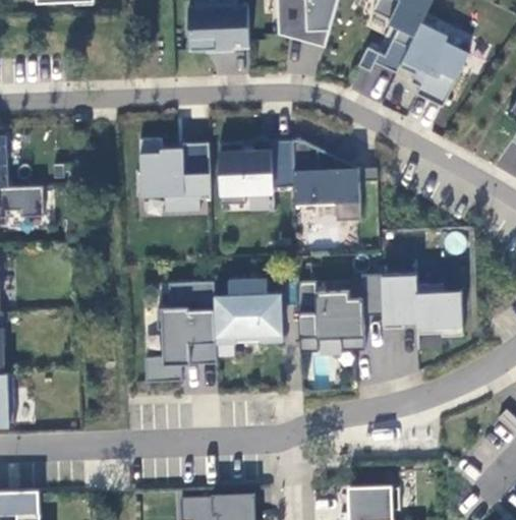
[(276,0),(278,34),(279,33),(279,30),(308,29),(307,18),(332,16),(324,46),(325,46),(338,0),(276,0)]
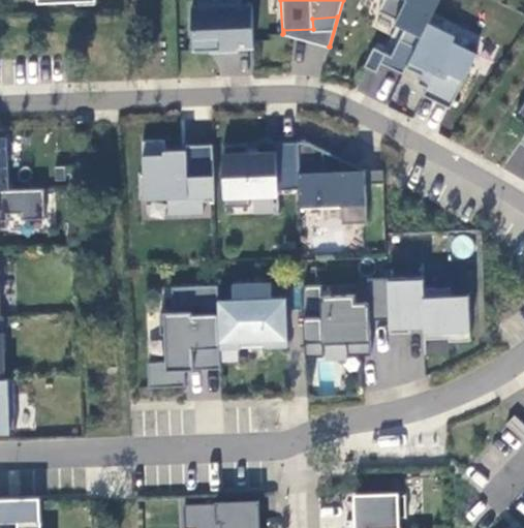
[(398,39),(414,48),(427,23),(438,0),(382,0),(377,9),(396,19),(394,23),(404,28),(398,39)]
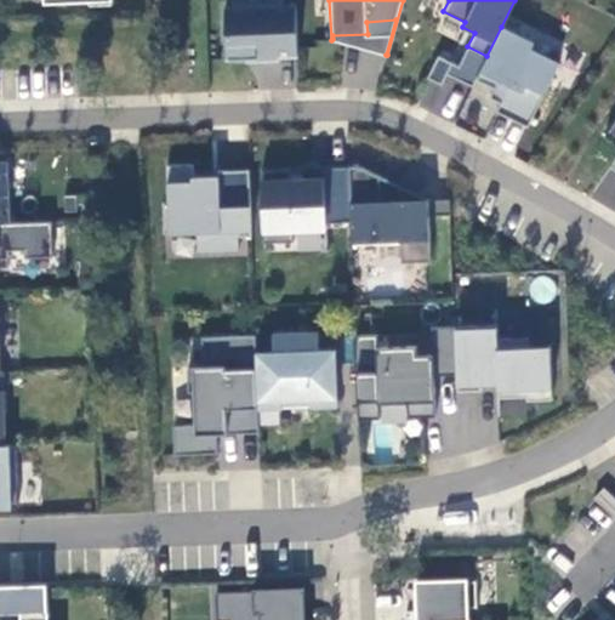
[(295,4),(225,6),(226,57),(256,56),(256,60),(278,58),(278,56),(297,55),(295,4)]
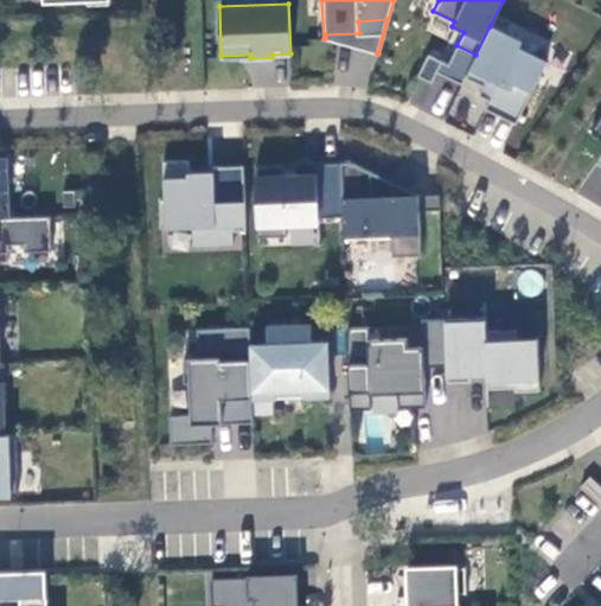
[(387,19),(358,21),(359,33),(325,34),(325,38),(324,39),(377,53),(387,19)]
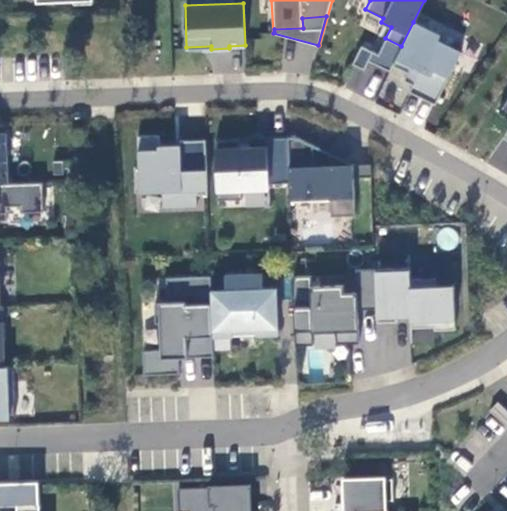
[(440,35),(413,22),(401,46),(392,66),(406,72),(403,80),(412,84),(408,91),(435,104),(461,52),(437,40),(440,35)]
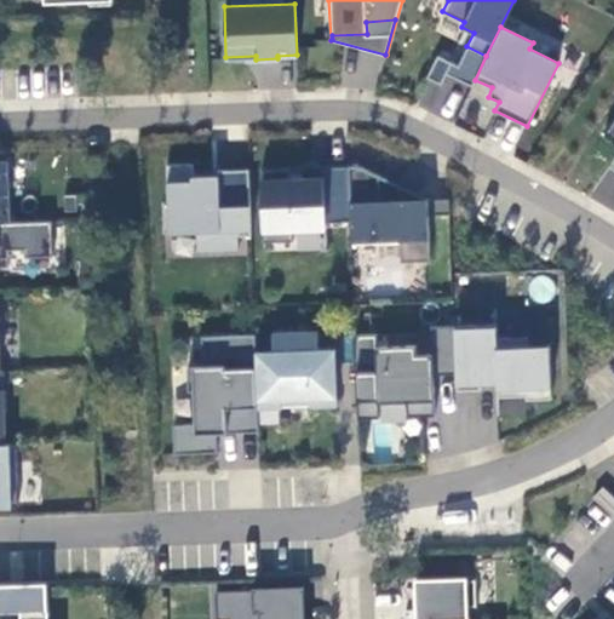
[(446,73),(451,62),(436,55),(426,76),(441,84),(446,73)]
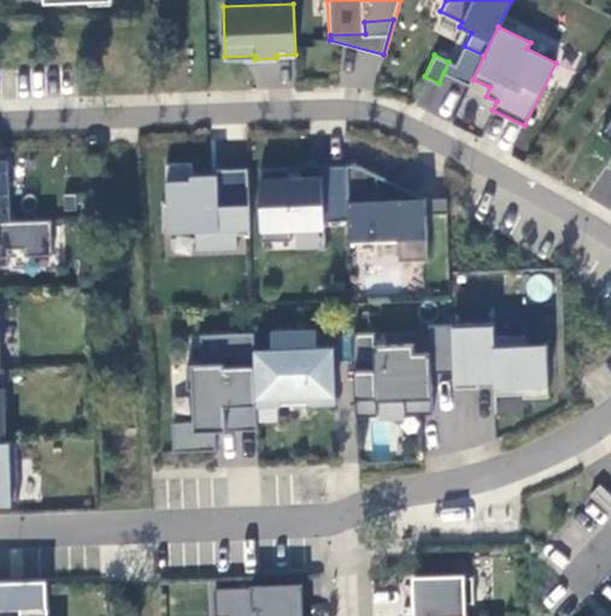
[(286,62),(248,60),(248,83),(286,84),(286,62)]
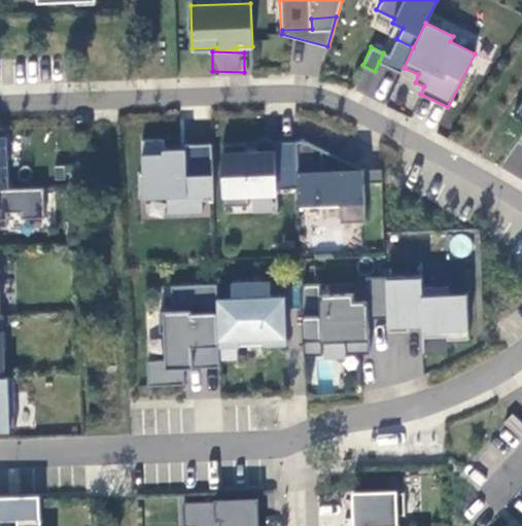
[(163,139),(141,140),(142,173),(138,173),(139,197),(167,196),(168,213),(202,211),(201,200),(213,199),(210,144),(184,145),(184,152),(163,152),(163,139)]
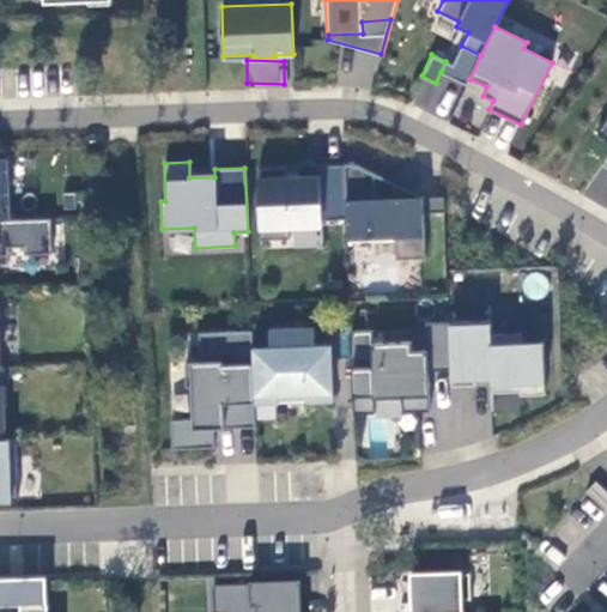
[(258,168),(260,238),(289,238),(289,226),(321,224),(321,219),(346,218),(344,164),(317,165),(317,176),(286,177),(286,167),(258,168)]
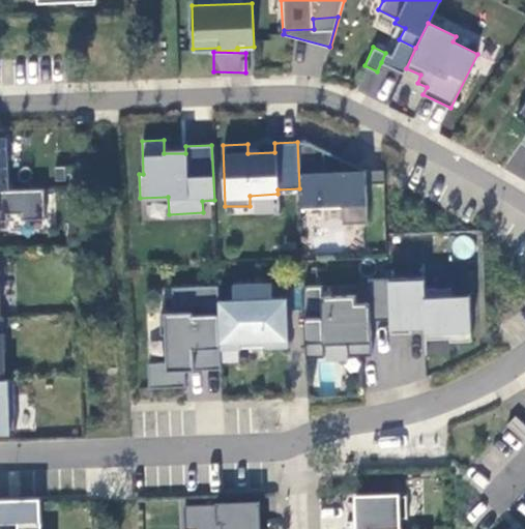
[(330,153),(307,142),(297,142),(300,206),(342,205),(342,223),(368,223),(366,170),(331,171),(330,153)]
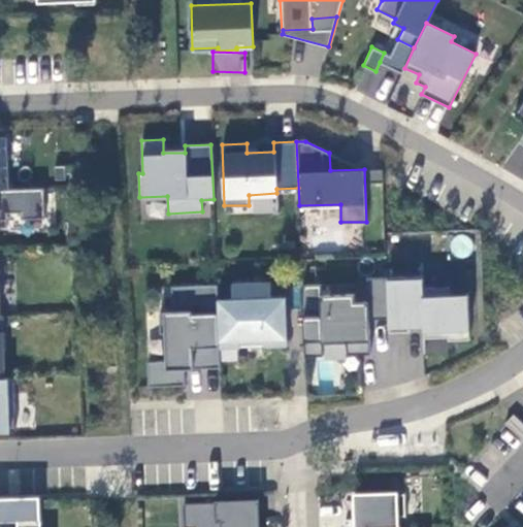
[(364,169),(329,153),(330,170),(364,169)]
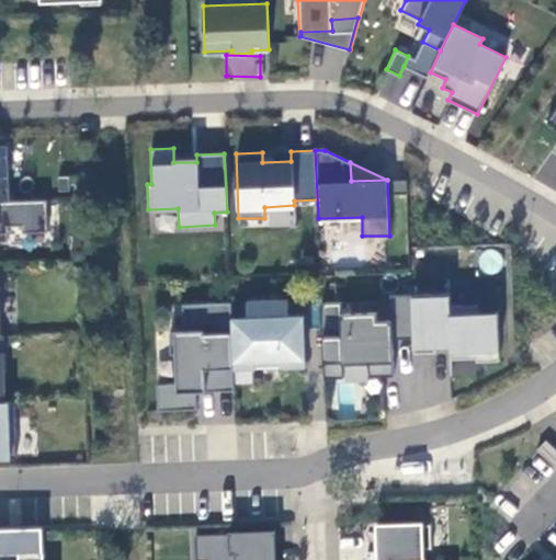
[(8,201),(0,201),(0,232),(7,232),(7,224),(21,223),(22,232),(47,231),(46,198),(8,201)]
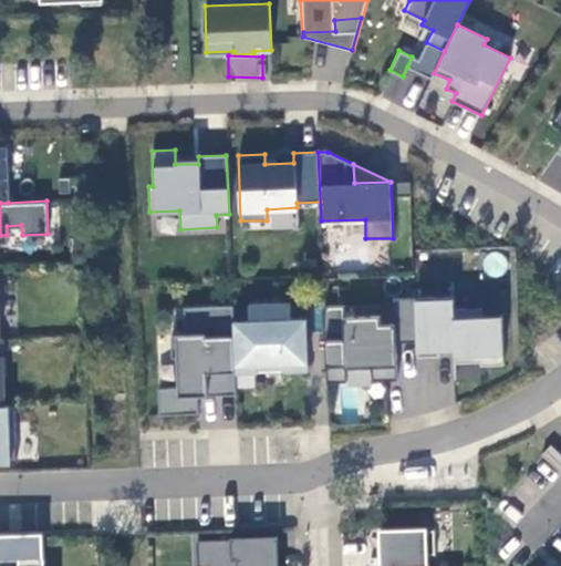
[(453,296),(414,297),(416,341),(417,357),(438,356),(438,341),(453,341),(454,363),(480,361),(480,366),(502,364),(501,316),(500,316),(500,318),(481,318),(481,307),(453,309),(453,296)]
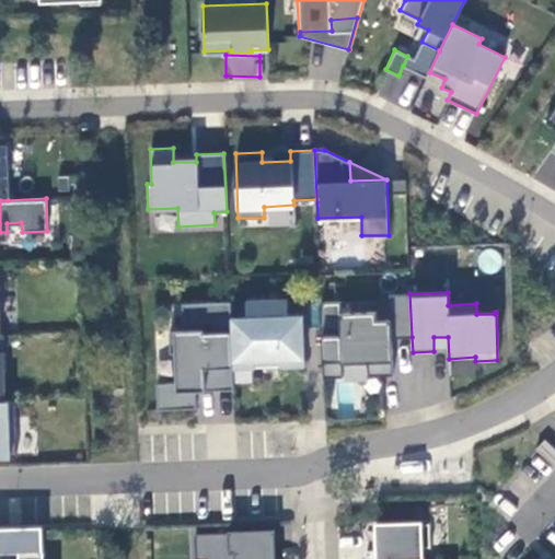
[(412,337),(409,293),(388,294),(389,319),(376,319),(376,311),(340,313),(339,302),(320,302),(323,377),(343,376),(342,360),(367,359),(368,376),(393,375),(391,338),(412,337)]
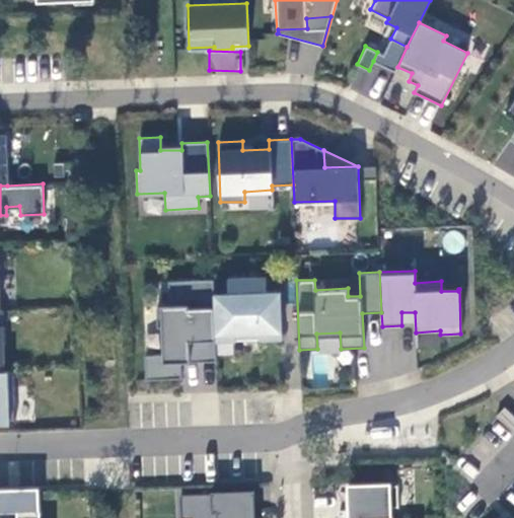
[(213,294),(215,341),(234,340),(233,333),(260,331),(260,340),(281,339),(280,308),(276,308),(275,292),(266,292),(265,277),(227,278),(228,294),(213,294)]
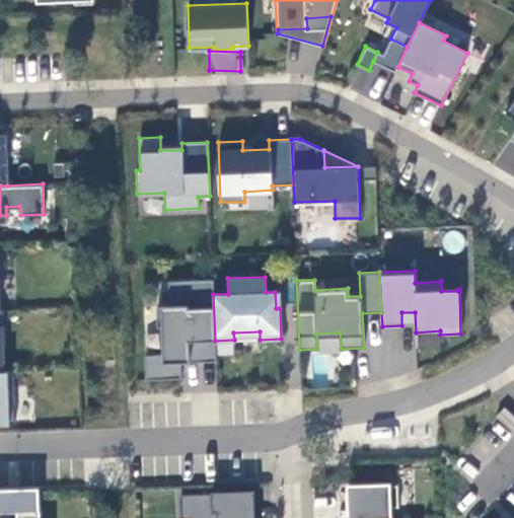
[(181,378),(180,370),(180,362),(216,361),(215,341),(213,294),(213,280),(168,282),(169,306),(156,307),(157,327),(161,327),(162,355),(153,355),(144,355),(145,379),(181,378)]
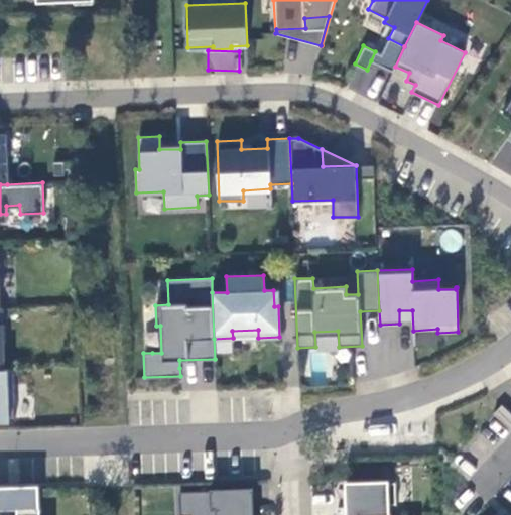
[(0,420),(14,420),(12,369),(3,369),(0,369),(0,420)]
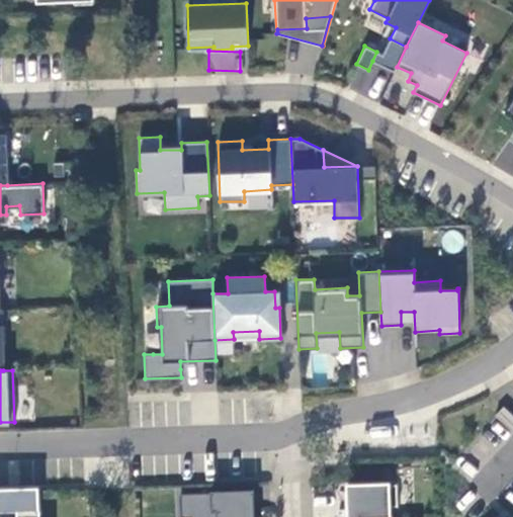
[(337,516),(390,516),(391,509),(398,509),(397,487),(346,489),(347,511),(338,512),(337,516)]
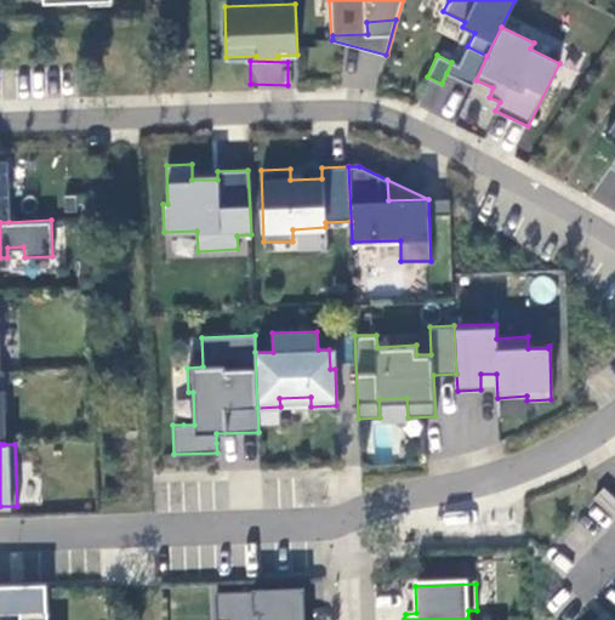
[(46,619),(45,590),(0,591),(0,616),(20,616),(18,619),(46,619)]
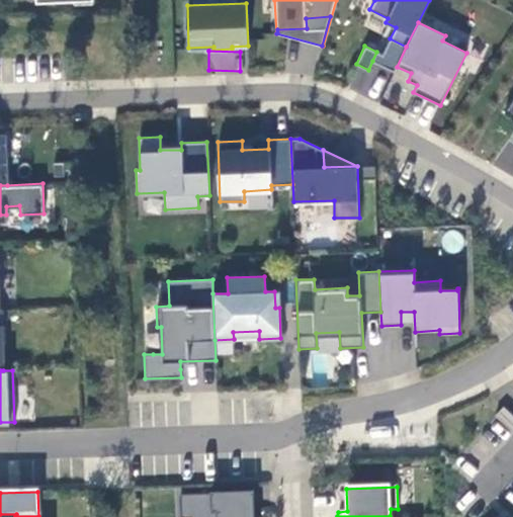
[(254,516),(254,494),(243,495),(179,497),(179,516),(254,516)]
